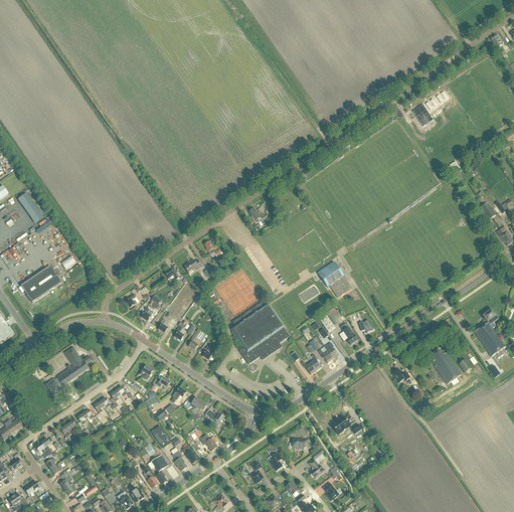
[(496,36),(495,35),(491,38),(496,46),(500,52),(504,49),(500,44),(502,42),(497,35),(496,36)]
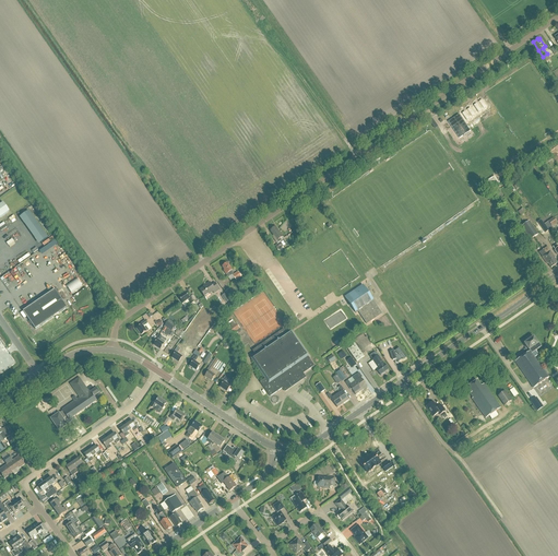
[(447,119),(458,135),(469,128),(458,111),(447,119)]
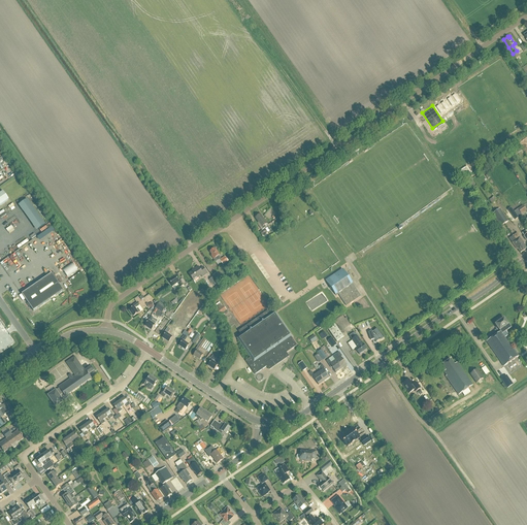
[(20,201),(38,227),(44,222),(26,197),(20,201)]
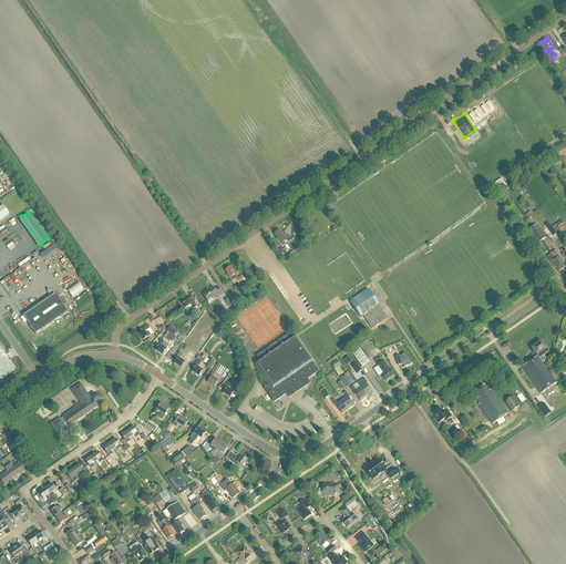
[(561,217),(554,221),(551,224),(556,232),(559,228),(558,226),(564,222),(561,217)]
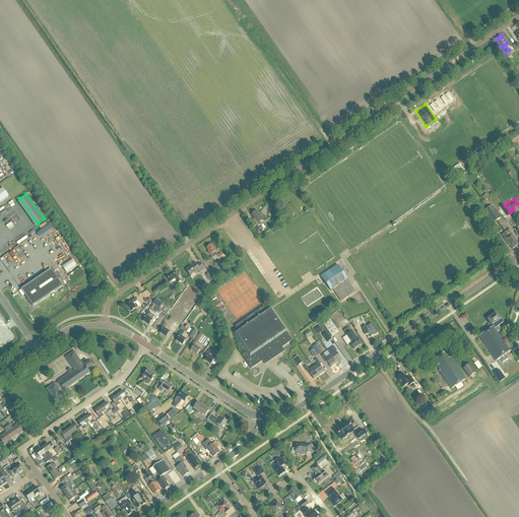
[(491,202),(488,204),(496,216),(499,214),(491,202)]
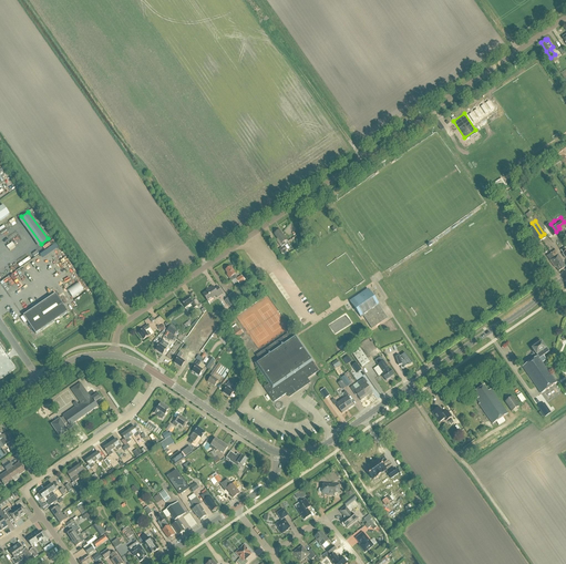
[(552,234),(555,232),(547,221),(544,223),(552,234)]
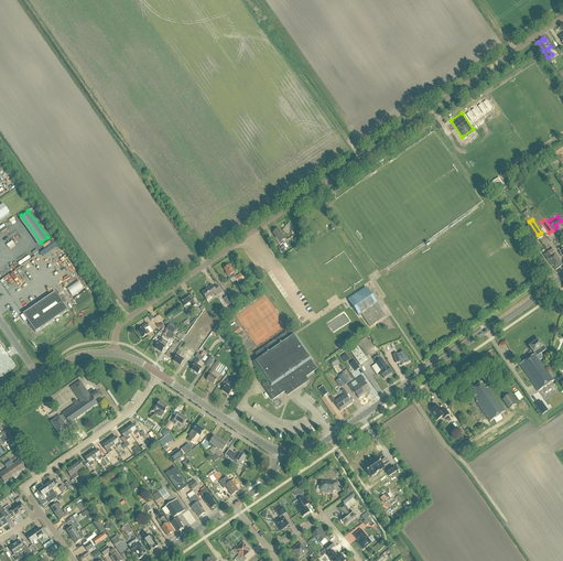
[(538,235),(529,222),(524,225),(533,238),(538,235)]
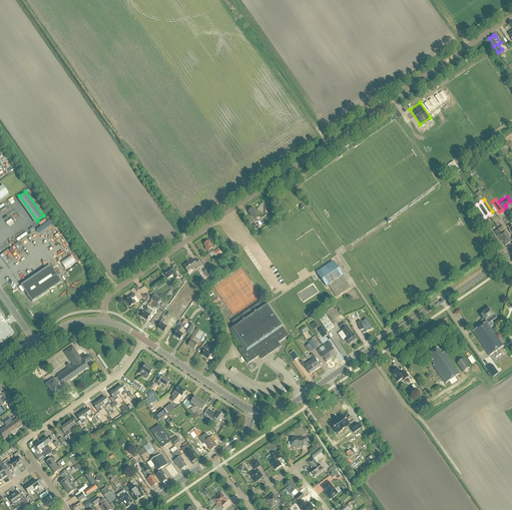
[(248,214),(251,219),(252,218),(253,219),(258,217),(257,216),(259,215),(251,205),(246,209),(249,213),(248,214)]
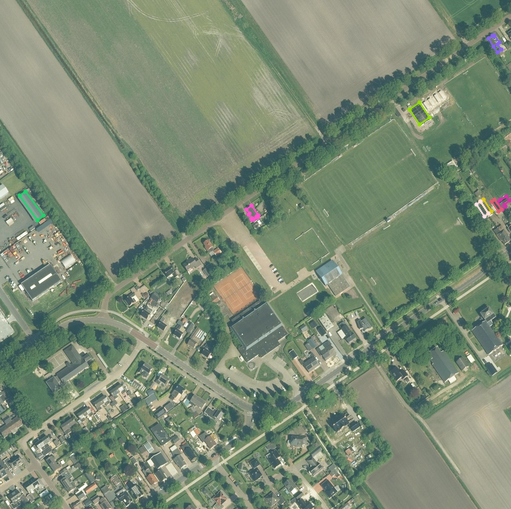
[(496,226),(507,241),(510,238),(507,234),(500,224),(496,226)]
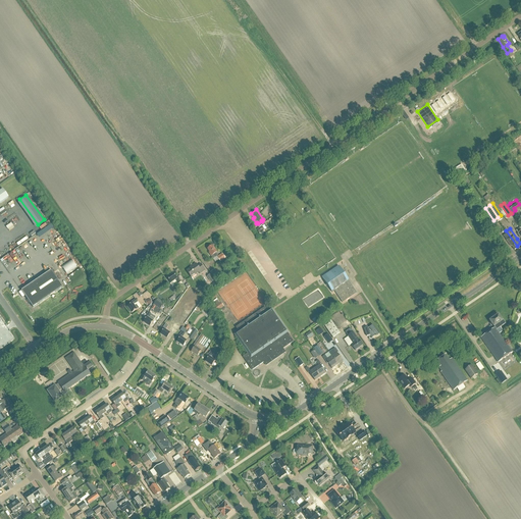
[(511,244),(513,248),(517,246),(506,230),(503,234),(510,244),(511,244)]
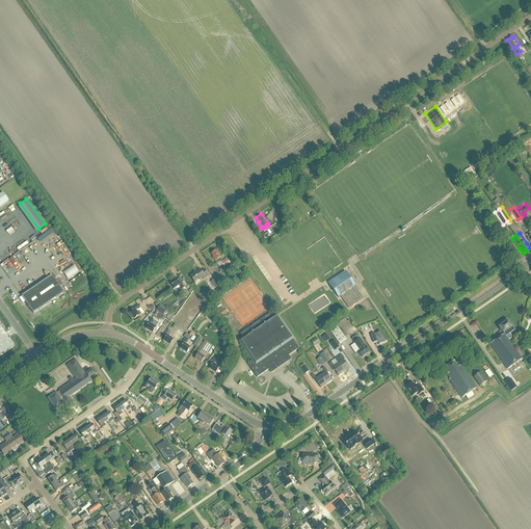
[(61,238),(51,244),(56,254),(62,249),(60,246),(58,248),(57,247),(64,243),(61,238)]
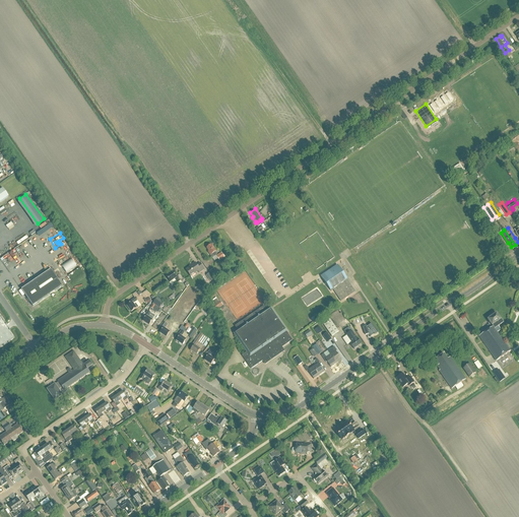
[(208,249),(207,250),(209,253),(211,252),(212,254),(214,253),(218,258),(223,255),(220,250),(216,253),(214,250),(215,249),(210,243),(206,246),(208,249)]
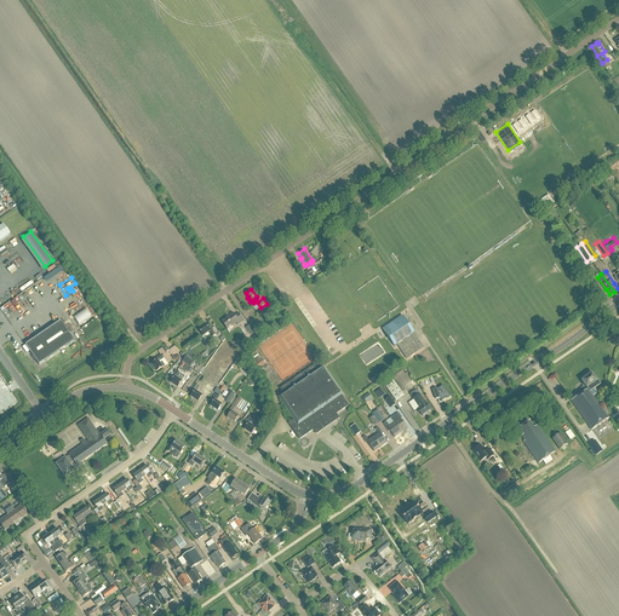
[(56,293),(63,303),(72,297),(69,294),(64,297),(59,291),(56,293)]
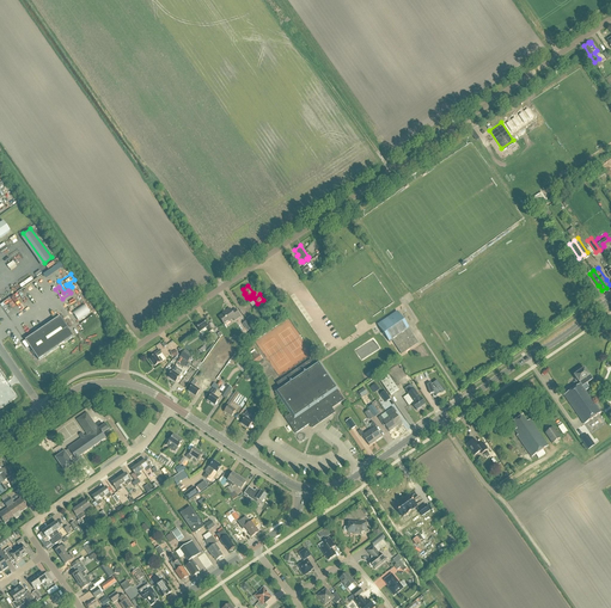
[(72,311),(85,306),(84,302),(86,302),(84,296),(79,299),(78,294),(73,295),(74,298),(77,298),(78,300),(68,304),(72,311)]
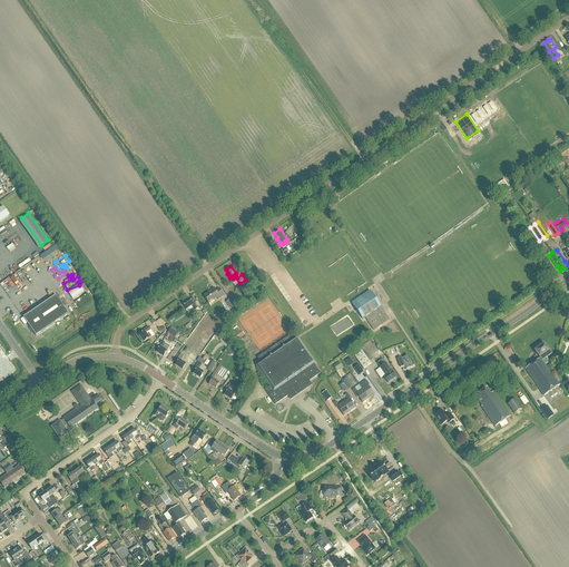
[(215,289),(213,285),(208,287),(209,289),(203,293),(207,301),(216,295),(217,296),(223,292),(218,286),(215,289)]
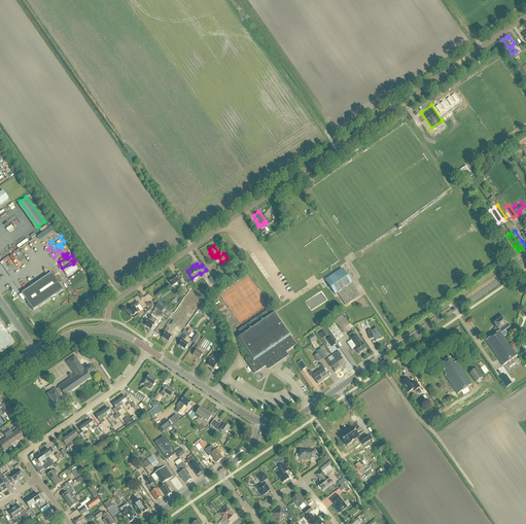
[(72,279),(83,271),(80,267),(70,276),(72,279)]
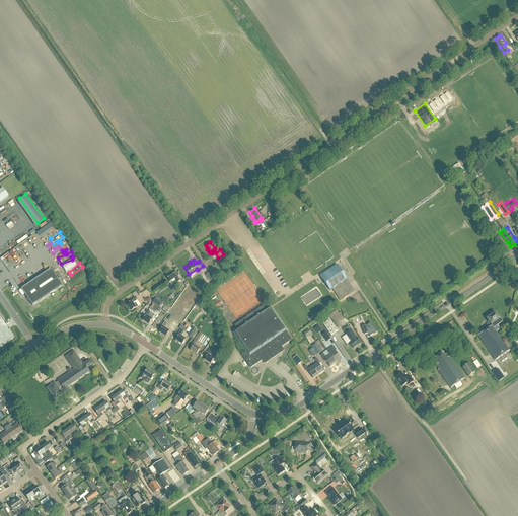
[(345,276),(344,274),(336,263),(325,270),(319,274),(321,276),(329,288),(331,287),(340,298),(354,288),(345,276)]
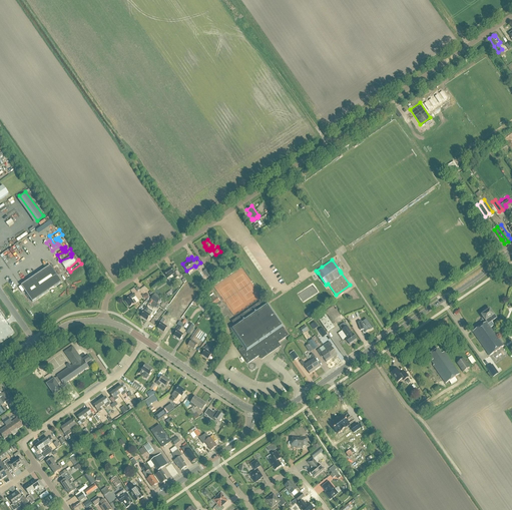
[(21,281),(32,274),(28,268),(32,265),(30,262),(25,266),(18,270),(21,274),(18,276),(21,281)]
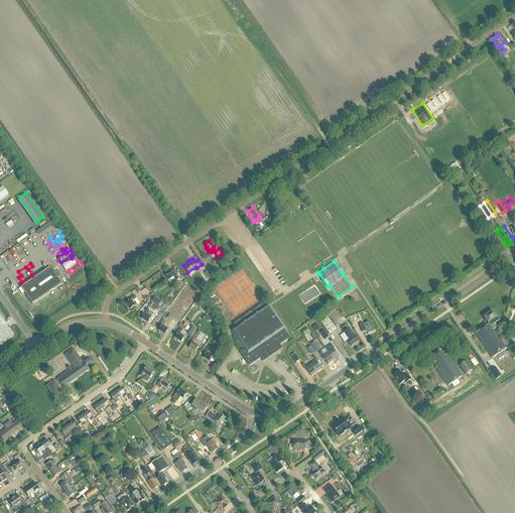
[(207,266),(211,272),(215,269),(211,263),(207,266)]
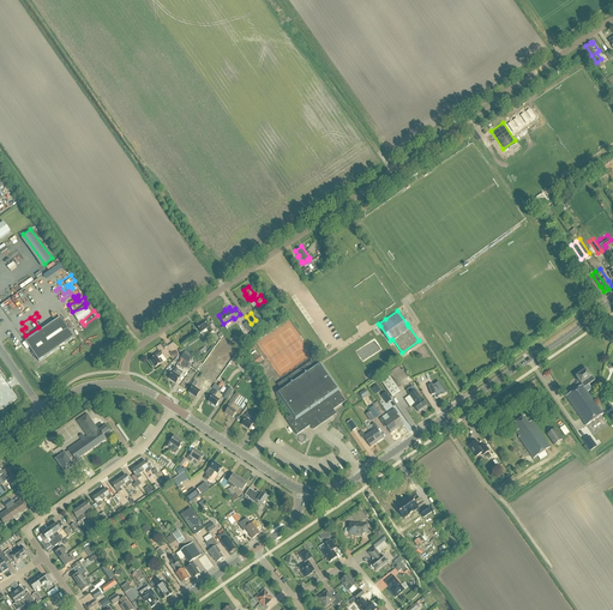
[(59,315),(24,339),(37,358),(72,334),(59,315)]
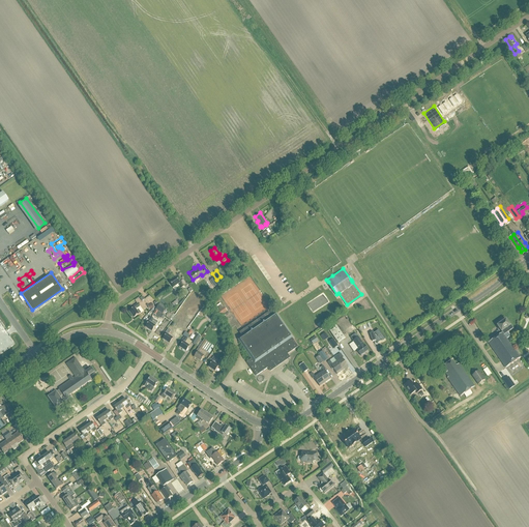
[(177,282),(180,286),(182,284),(179,280),(178,280),(175,275),(168,280),(172,286),(177,282)]
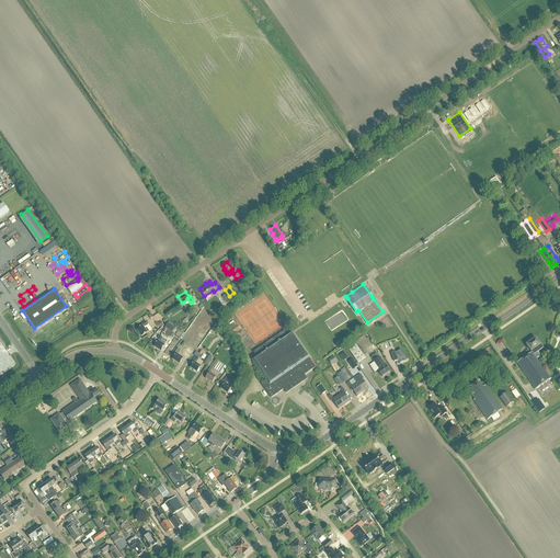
[(140,323),(136,328),(140,334),(146,330),(151,327),(147,322),(145,319),(139,322),(140,323)]
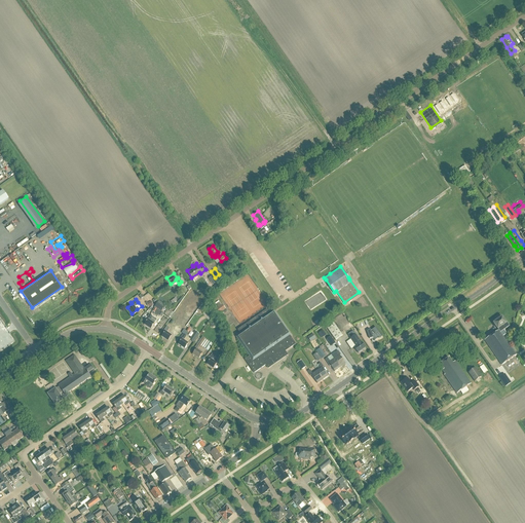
[(213,307),(216,312),(219,310),(220,311),(222,310),(221,308),(224,306),(221,302),(213,307)]
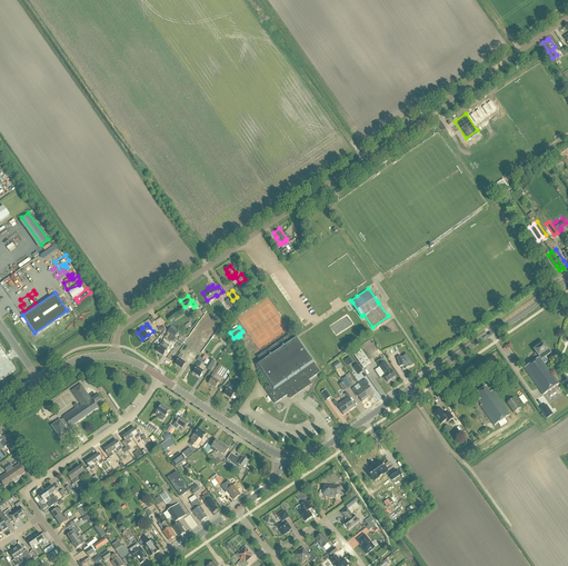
[(272,399),(273,401),(275,400),(287,393),(289,396),(307,384),(306,383),(309,380),(307,378),(319,369),(312,360),(314,359),(296,334),(291,337),(288,333),(256,355),(259,359),(255,363),(269,383),(263,386),(272,400),(272,399)]
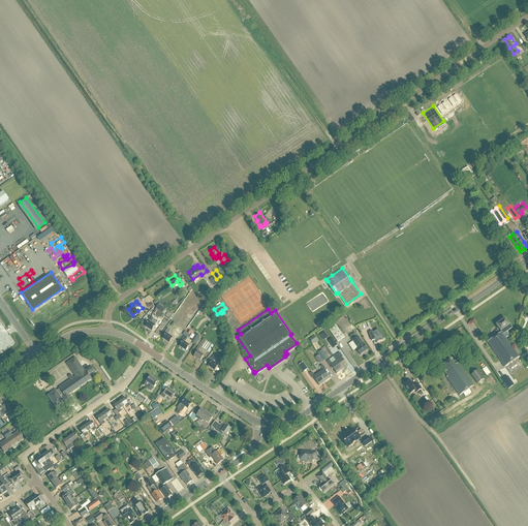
[(146,318),(147,319),(144,325),(150,329),(154,323),(149,319),(152,316),(150,314),(146,318)]
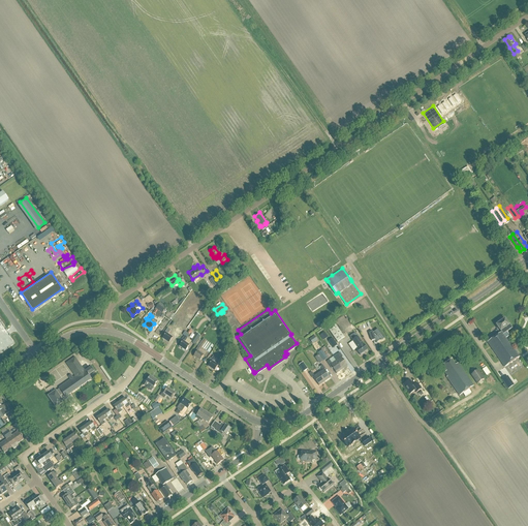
[(506,330),(510,326),(508,322),(507,322),(503,317),(502,317),(501,317),(500,318),(500,319),(498,320),(496,321),(496,322),(495,322),(500,330),(486,340),(503,365),(518,354),(504,336),(508,333),(506,330)]
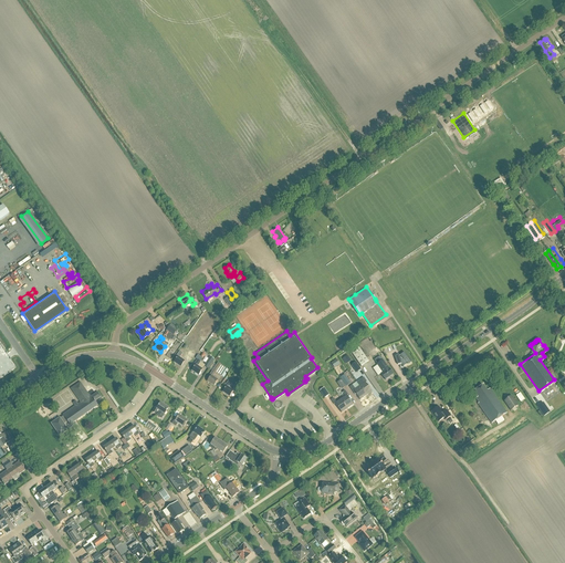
[(351,350),(359,363),(367,357),(357,344),(351,350)]
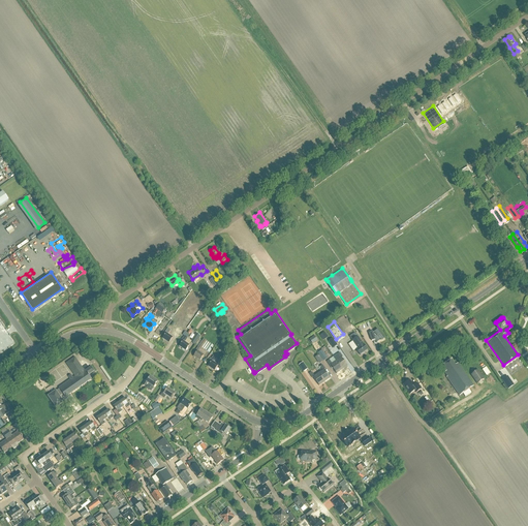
[(167,332),(169,328),(167,326),(163,331),(164,332),(161,336),(167,341),(172,335),(167,332)]
